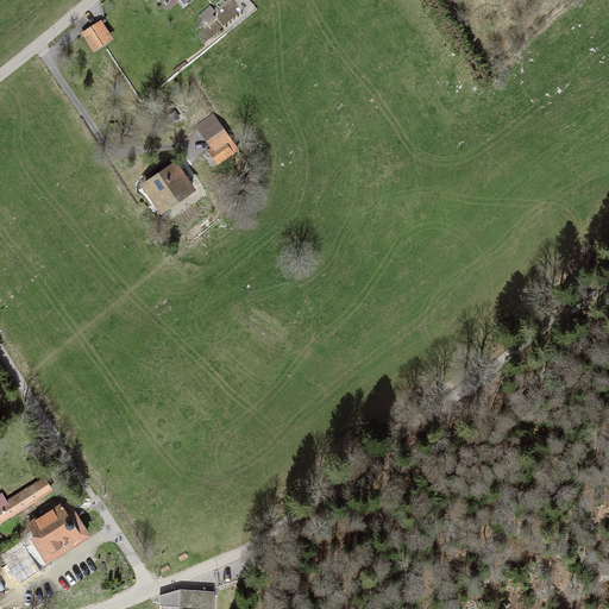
[(209,6),(199,16),(208,24),(215,18),(211,14),(214,11),(209,6)]
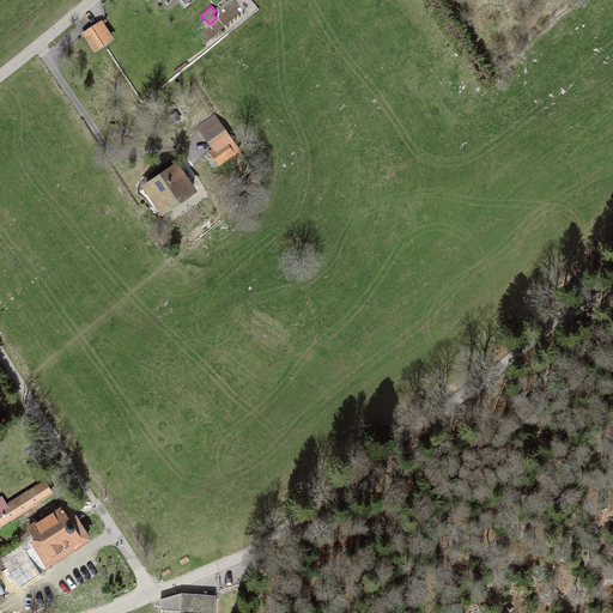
[(110,38),(101,24),(92,29),(103,44),(110,38)]
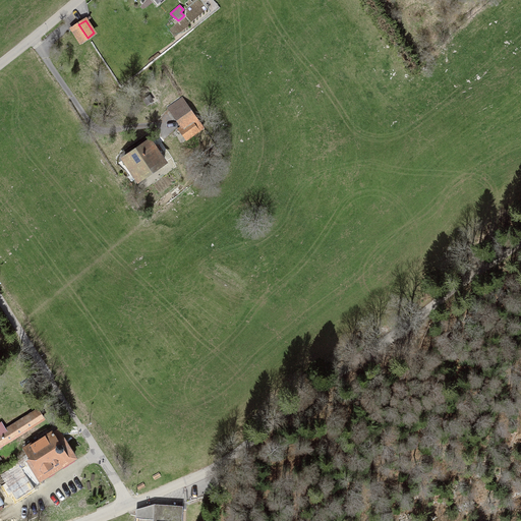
[(78,24),(72,29),(80,42),(88,38),(78,24)]
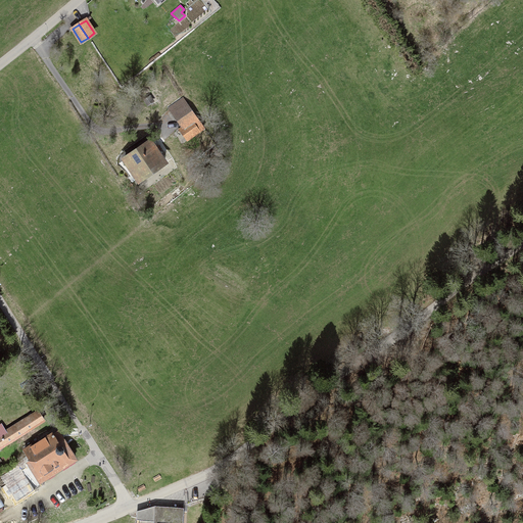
[(182,99),(170,107),(184,127),(180,130),(187,140),(203,128),(187,104),(186,104),(182,99)]
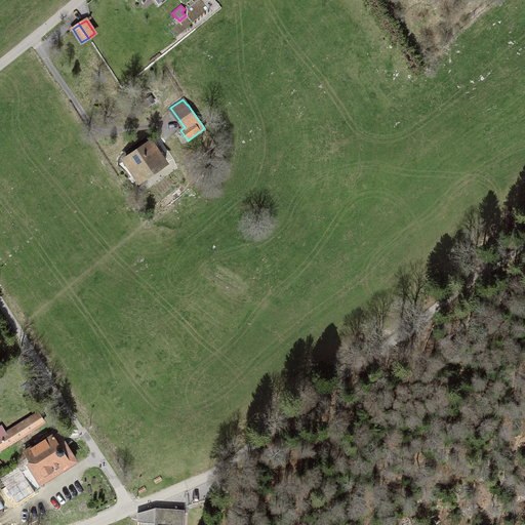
[(150,142),(125,159),(138,179),(164,162),(158,153),(161,151),(159,147),(155,149),(150,142)]
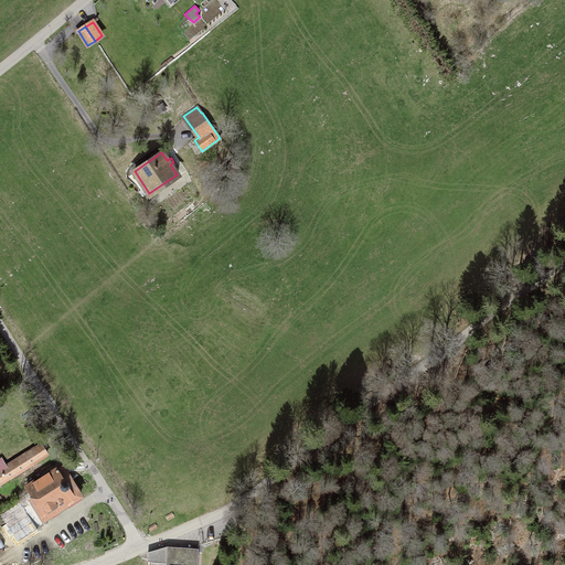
[(0,483),(48,454),(41,444),(7,466),(2,458),(0,459),(0,483)]
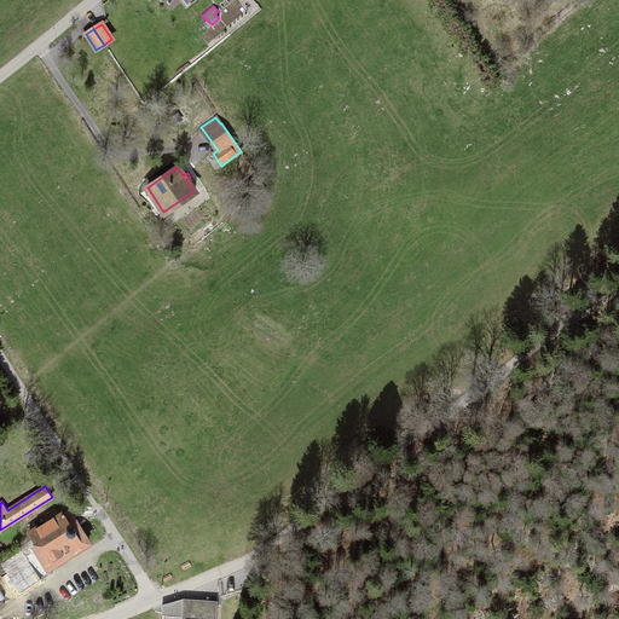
[(35,542),(32,544),(47,570),(90,543),(73,518),(67,522),(63,516),(64,515),(63,514),(38,528),(38,527),(29,532),(35,542)]
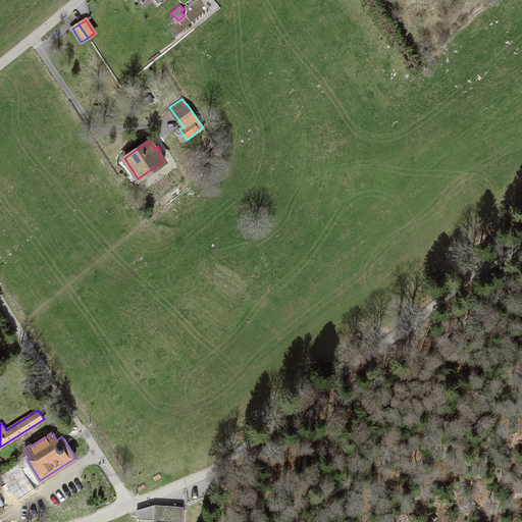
[(8,494),(11,492),(16,501),(35,489),(18,465),(1,476),(6,483),(3,486),(8,494)]
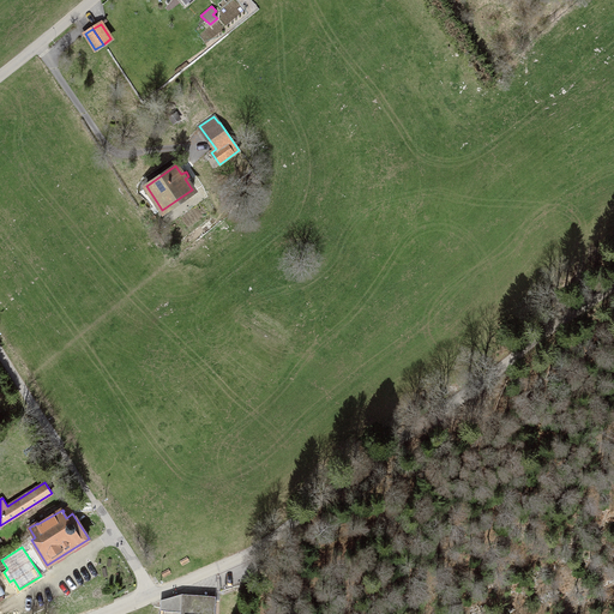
[(214,613),(216,595),(210,595),(181,593),(161,597),(161,600),(161,609),(180,611),(179,613),(214,613)]
